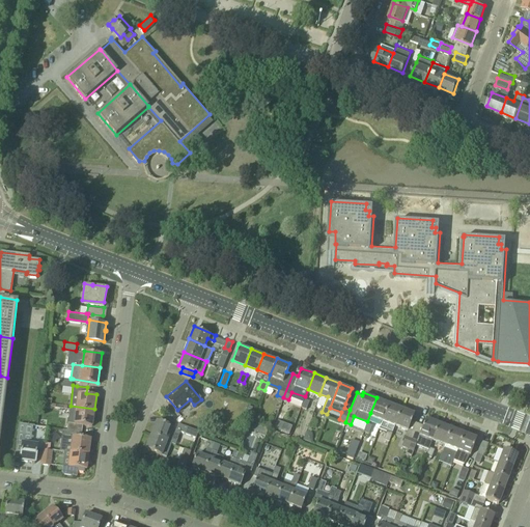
[(370,413),(383,418),(389,401),(377,397),(370,413)]
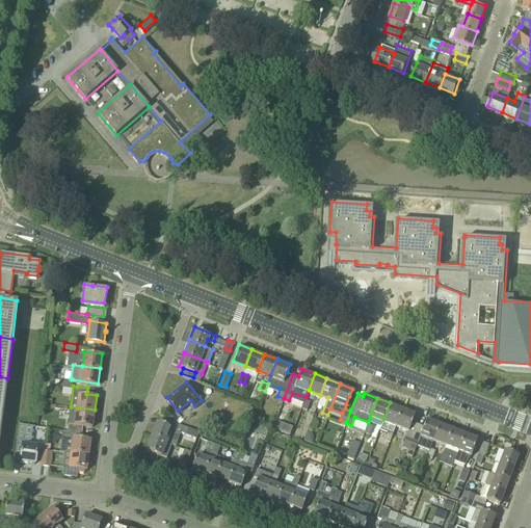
[(391,440),(396,424),(402,407),(390,402),(383,419),(380,427),(388,429),(385,438),(391,440)]
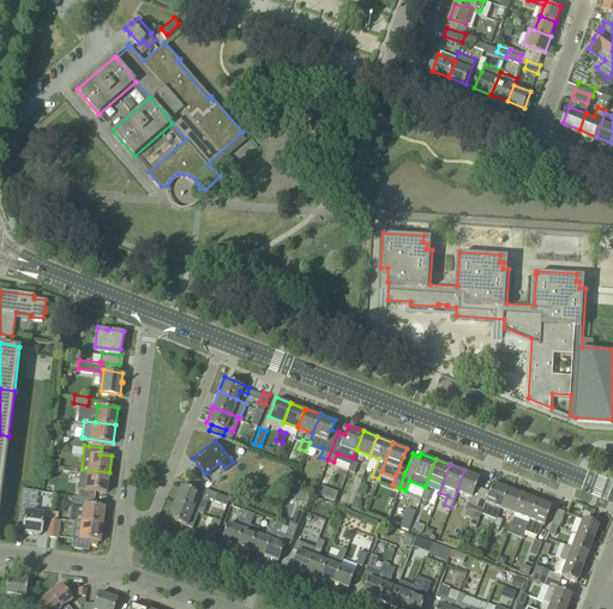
[(109,472),(82,469),(78,494),(95,496),(96,488),(107,490),(109,472)]
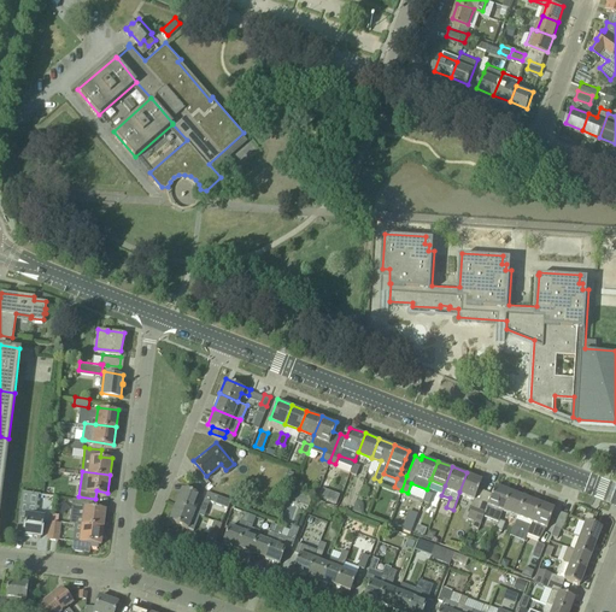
[(482,478),(467,472),(459,492),(474,496),(467,516),(474,518),(485,489),(479,487),(482,478)]
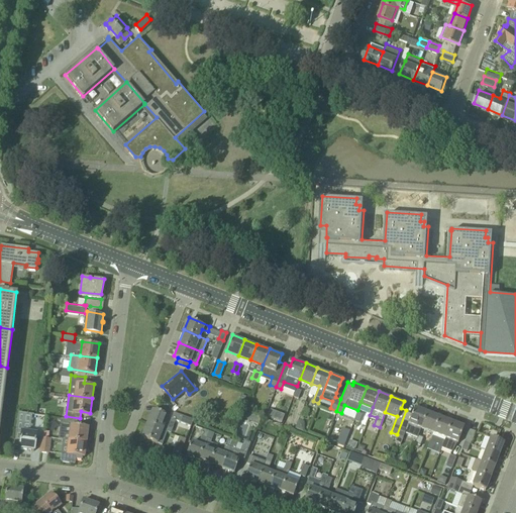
[(421,426),(427,410),(415,405),(412,413),(406,410),(397,434),(395,440),(401,442),(406,428),(418,433),(421,426)]
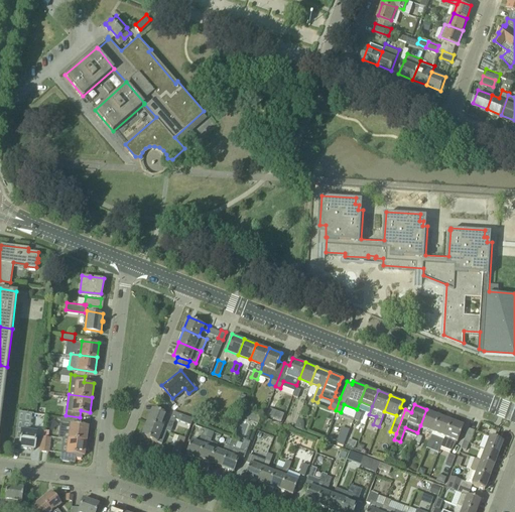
[(147,420),(162,426),(166,428),(169,422),(173,423),(175,416),(167,413),(152,407),(147,420)]
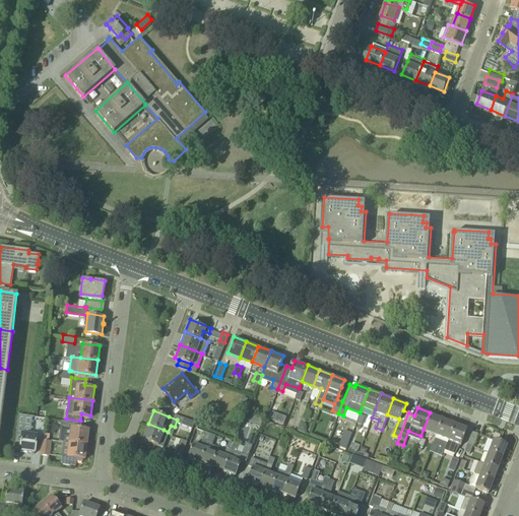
[(263,417),(244,410),(242,417),(261,424),(263,417)]
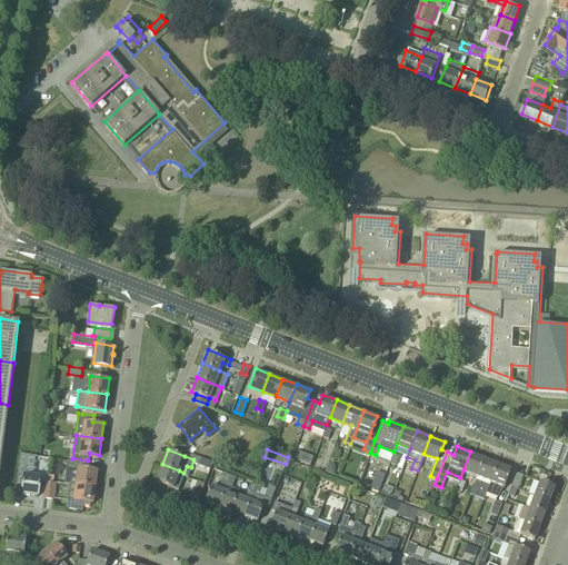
[(306,452),(302,461),(310,463),(315,454),(306,452)]
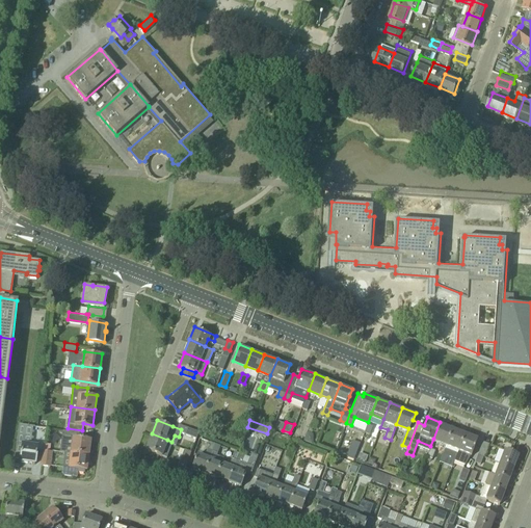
[(446,443),(452,427),(440,422),(433,439),(446,443)]
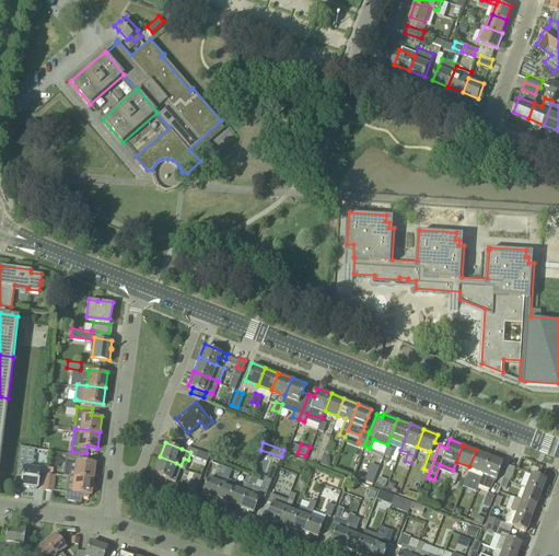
[(197,448),(194,454),(207,459),(210,452),(197,448)]
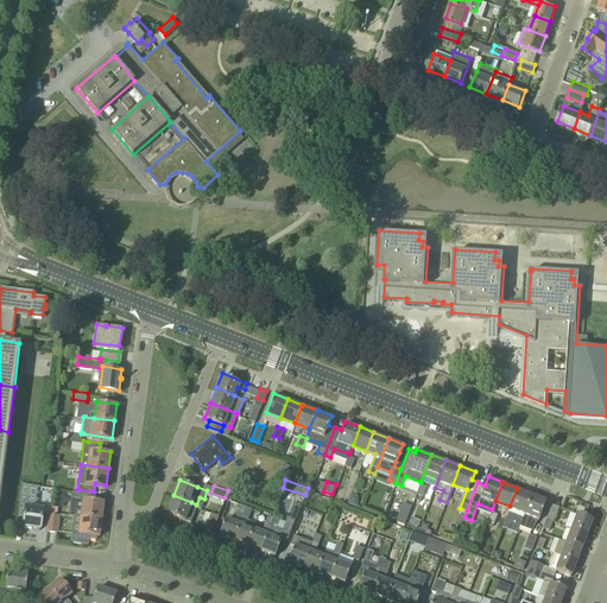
[(93,500),(94,492),(77,489),(73,488),(69,513),(81,515),(101,518),(103,501),(93,500)]
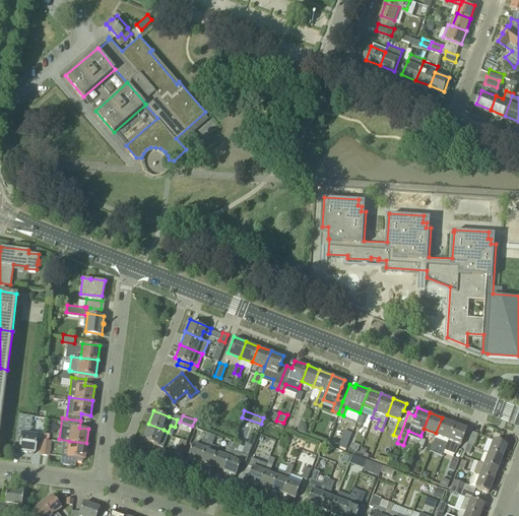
[(442,417),(436,433),(433,441),(440,444),(438,451),(442,453),(445,446),(454,423),(442,417)]
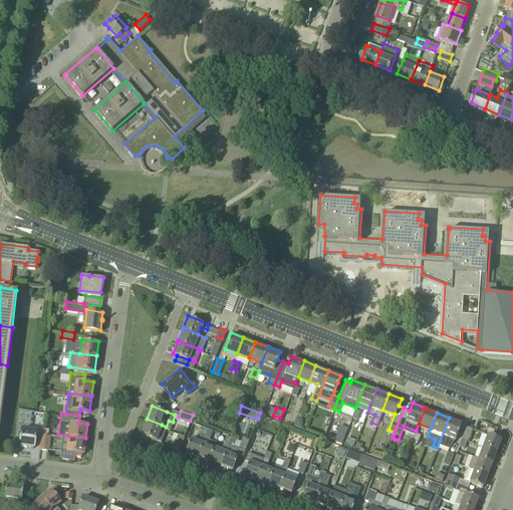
[(451,445),(455,437),(456,438),(462,422),(449,418),(440,441),(451,445)]
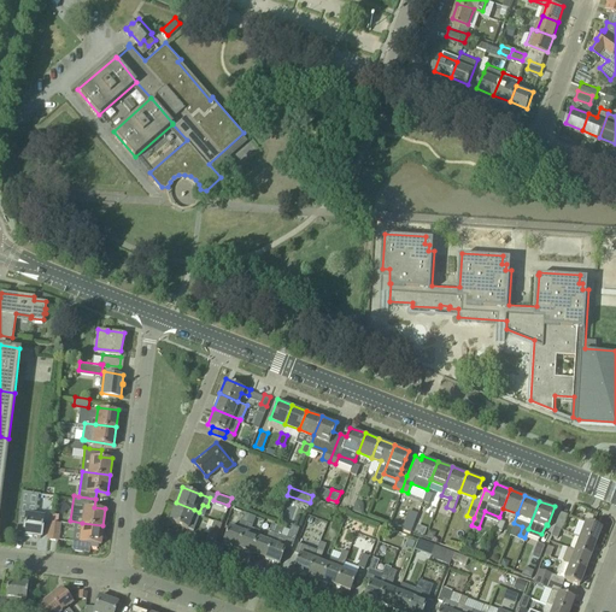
[(194,510),(176,502),(169,518),(188,525),(194,528),(197,519),(192,518),(194,510)]
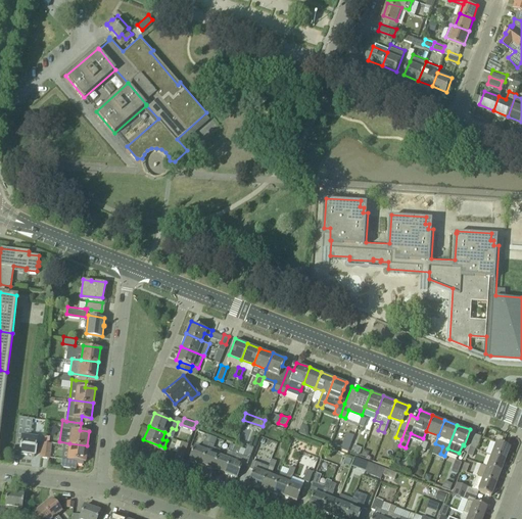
[(206,449),(208,441),(211,433),(207,431),(204,439),(203,439),(201,446),(194,444),(189,458),(201,462),(206,449)]
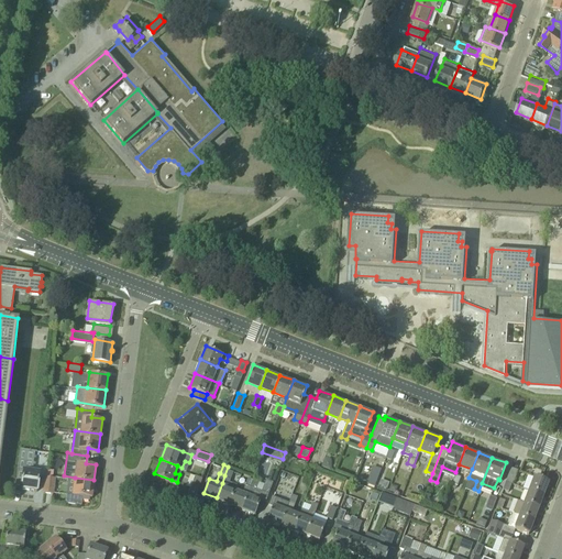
[(511,466),(507,478),(513,480),(513,481),(518,468),(511,466)]
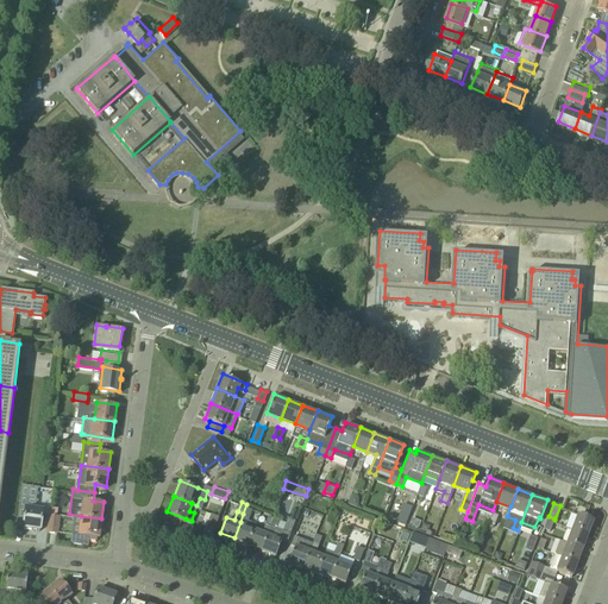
[(24,526),(41,528),(43,507),(25,505),(24,526)]
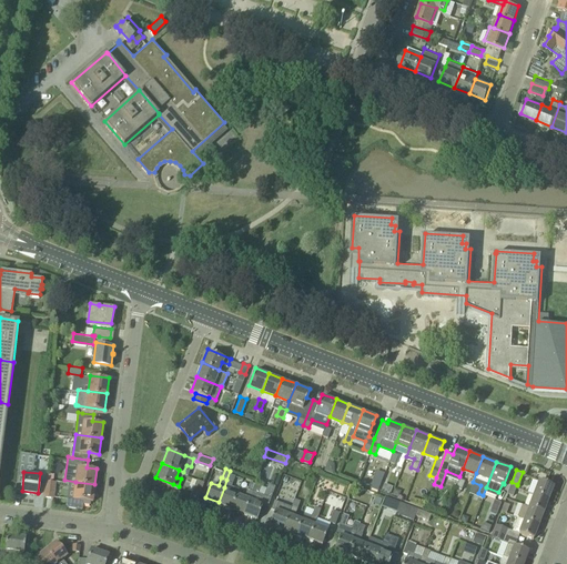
[(198,477),(195,481),(192,492),(199,494),(205,480),(198,477)]
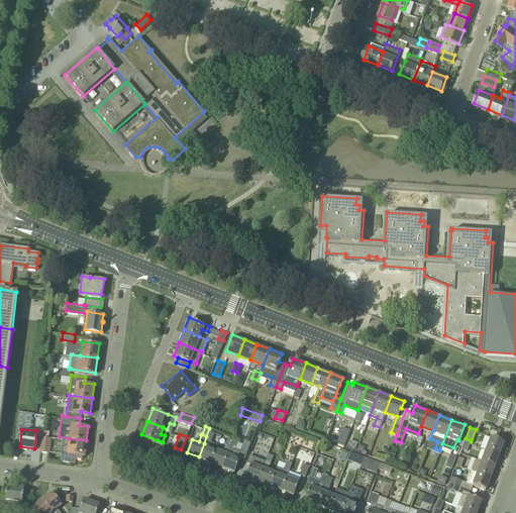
[(42,435),(41,438),(40,448),(48,449),(50,436),(42,435)]
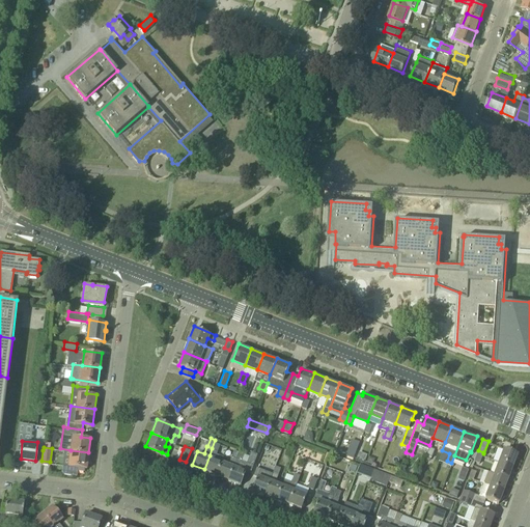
[(221,461),(216,474),(228,478),(240,449),(234,447),(228,463),(221,461)]
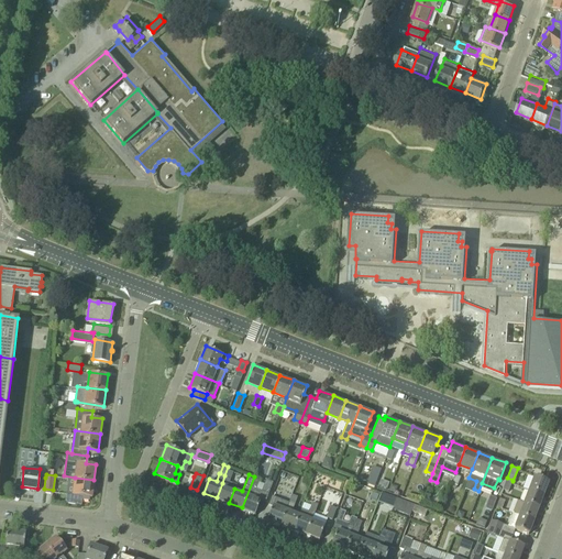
[(530,488),(543,493),(549,480),(535,474),(530,488)]
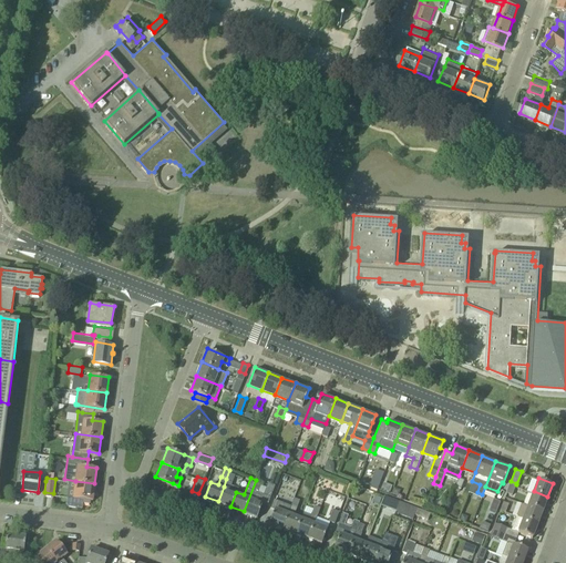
[(264,492),(258,490),(260,482),(256,480),(244,511),(257,517),(263,502),(264,499),(269,501),(276,483),(268,480),(264,492)]
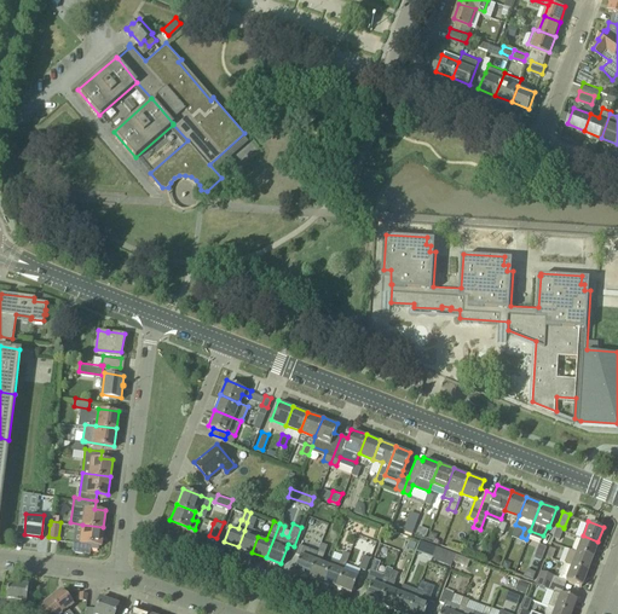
[(103,527),(82,525),(80,540),(73,540),(71,550),(90,552),(91,545),(98,546),(98,544),(100,544),(103,527)]
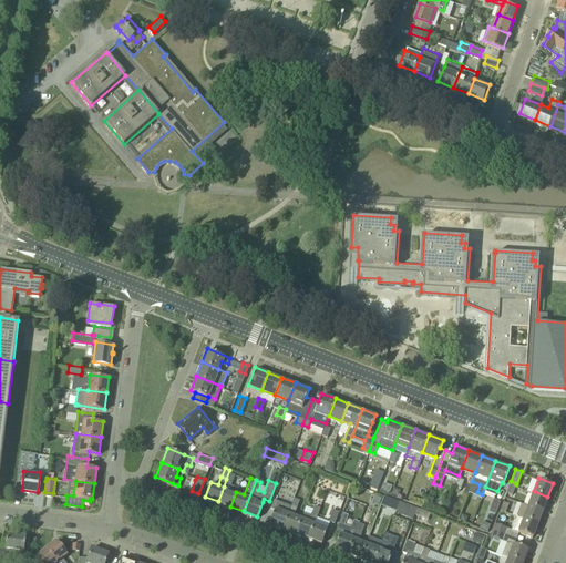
[(236,492),(224,487),(218,501),(230,507),(236,492)]
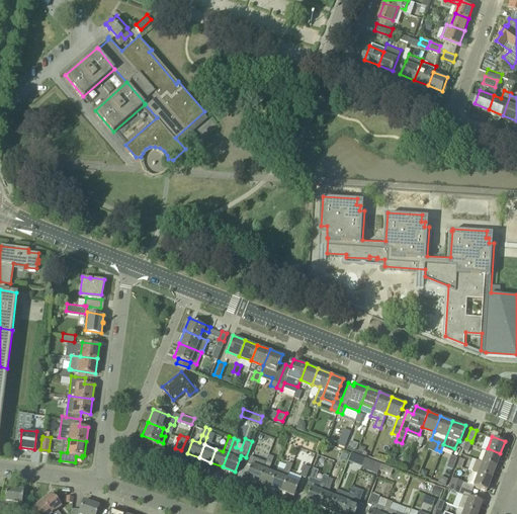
[(488,448),(483,459),(496,465),(500,453),(488,448)]
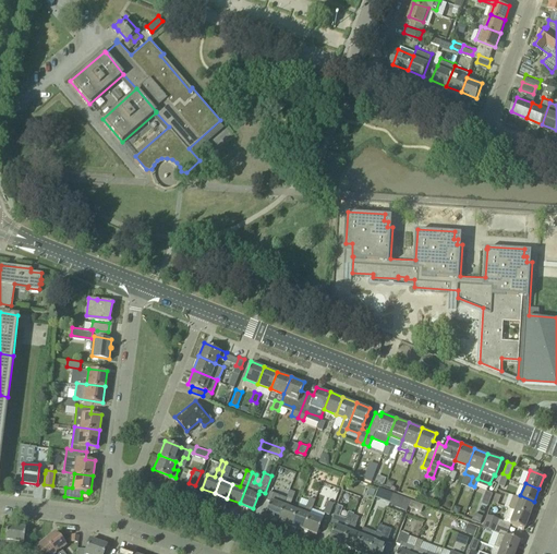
[(408,504),(411,497),(378,485),(375,494),(391,501),(391,503),(407,508),(408,504)]
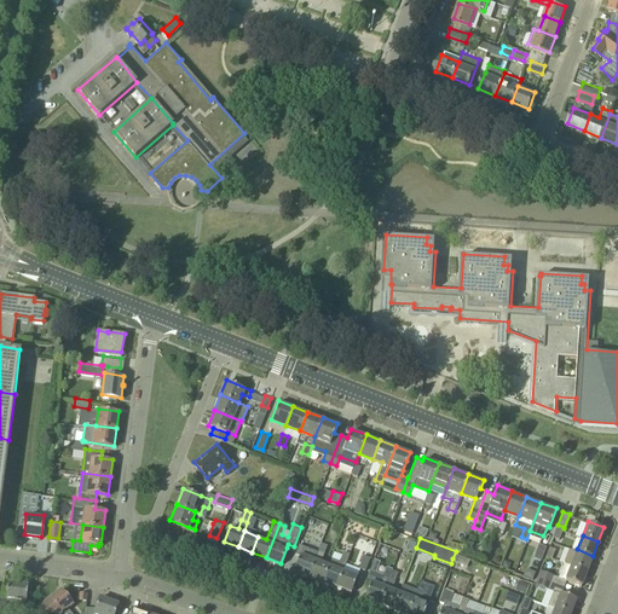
[(309,574),(323,579),(329,563),(321,560),(328,543),(322,540),(315,557),(309,574)]
